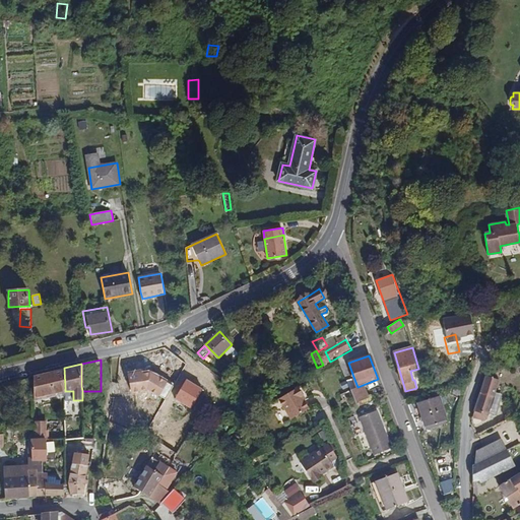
[(34,376),(35,396),(65,389),(64,368),(34,376)]
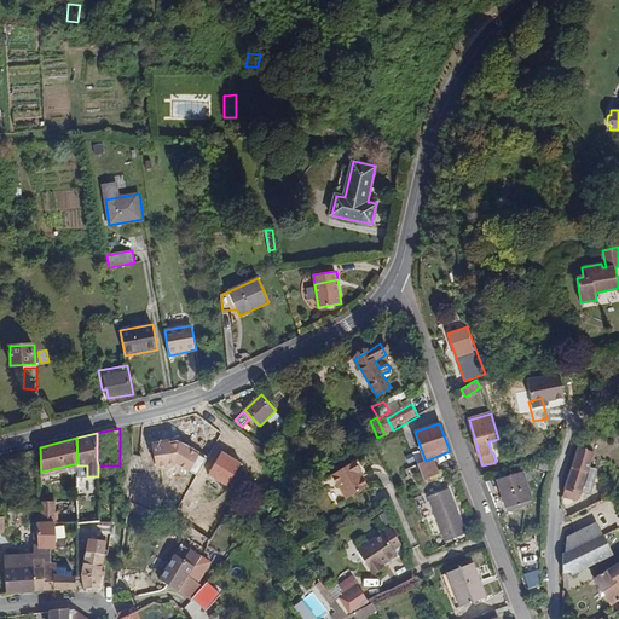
[(595,452),(579,447),(568,481),(566,489),(582,493),(586,479),(595,481),(599,469),(590,467),(595,452)]
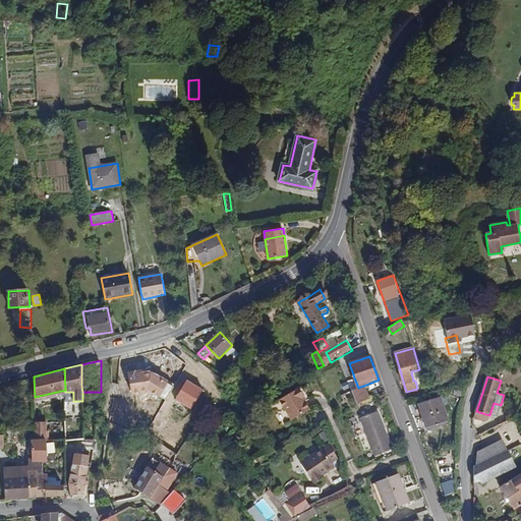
[(358,388),(354,378),(348,381),(351,390),(358,388)]
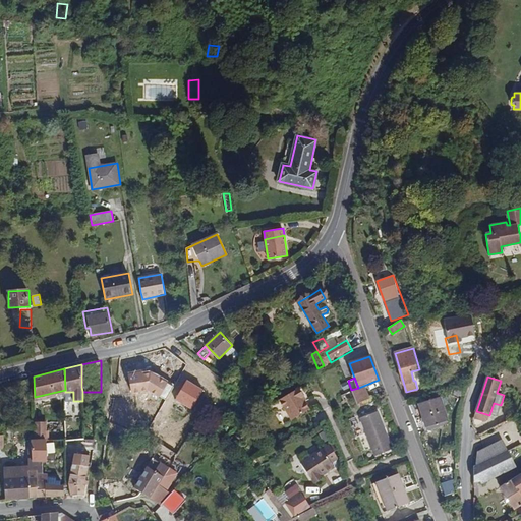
[(369,399),(363,386),(358,388),(351,390),(357,404),(369,399)]
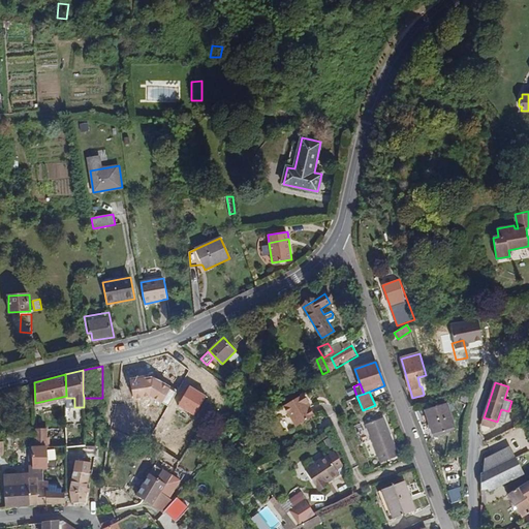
[(304,393),(283,406),(296,426),(313,414),(307,404),(309,403),(304,393)]
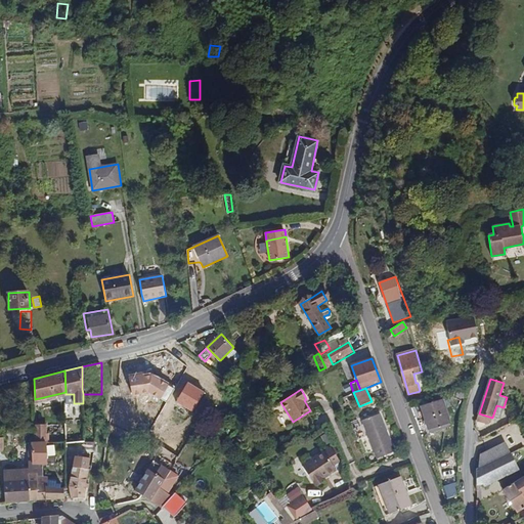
[(35,403),(66,396),(66,394),(66,392),(35,399),(35,403)]
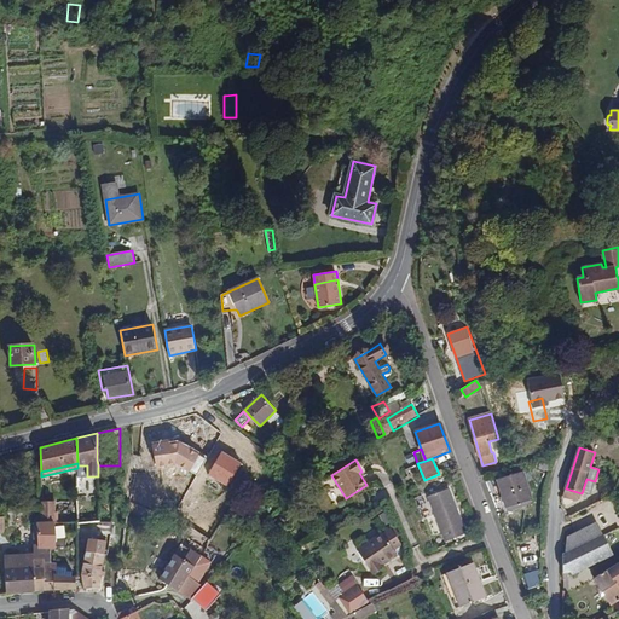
[(524,472),(498,480),(508,507),(532,499),(524,472)]
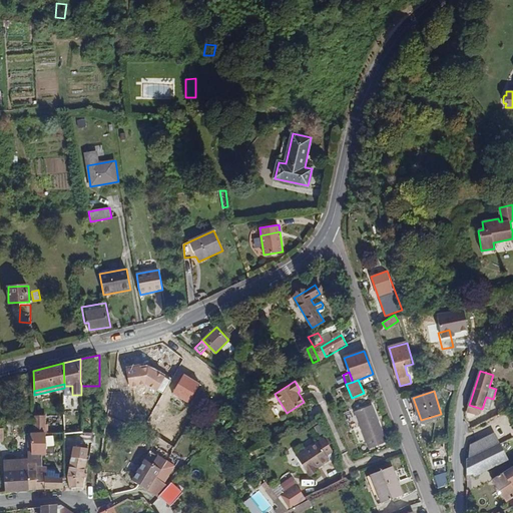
[(372,405),(355,412),(370,448),(386,442),(372,405)]
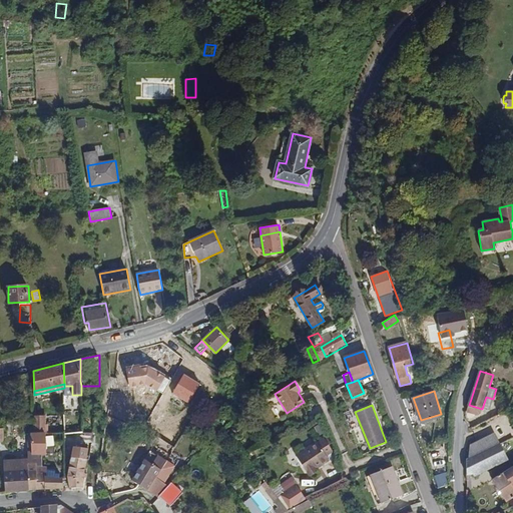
[(481,413),(482,409),(469,405),(467,412),(478,415),(481,413)]
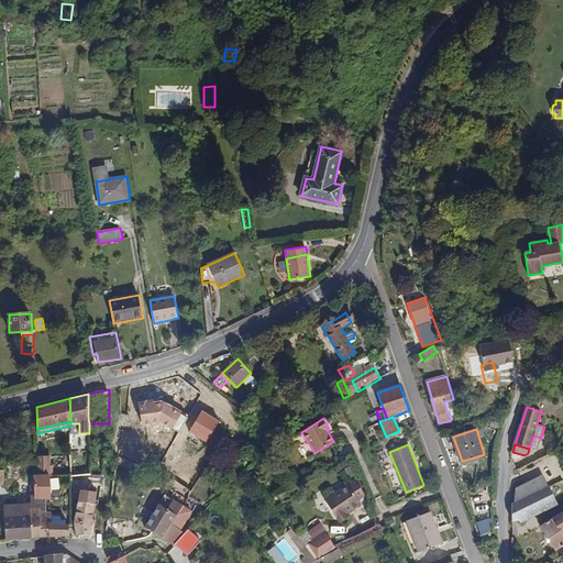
[(47,459),(37,459),(37,476),(48,475),(47,459)]
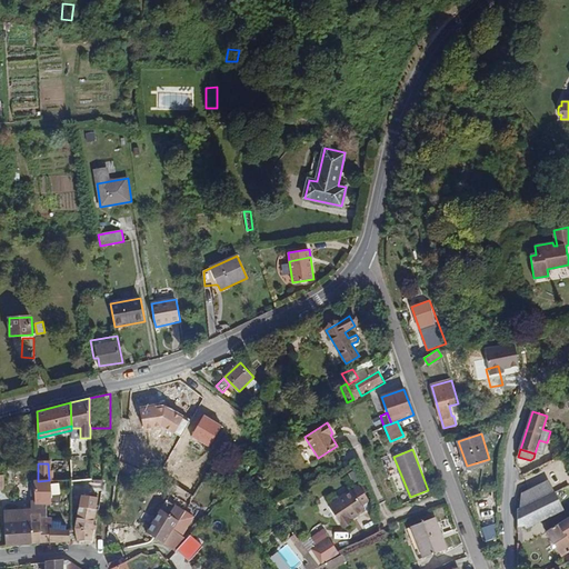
[(40,517),(47,518),(47,503),(51,503),(49,480),(38,481),(33,481),(35,500),(31,501),(30,510),(6,511),(7,547),(23,546),(42,545),(40,517)]
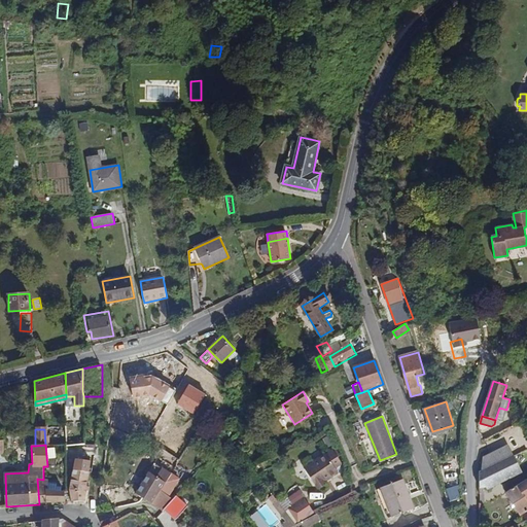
[(96,446),(85,445),(86,454),(95,455),(96,446)]
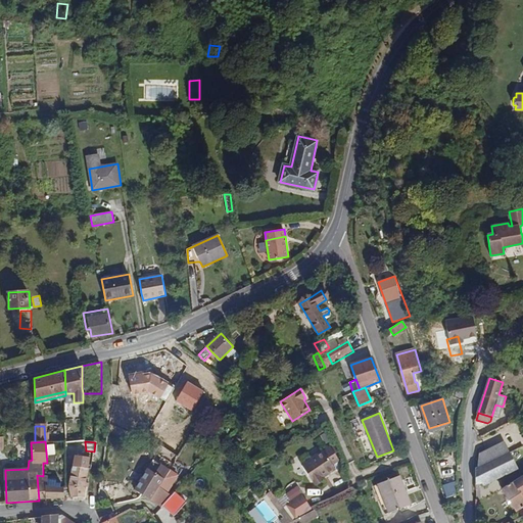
[(479,454),(477,467),(489,461),(509,450),(505,441),(479,454)]
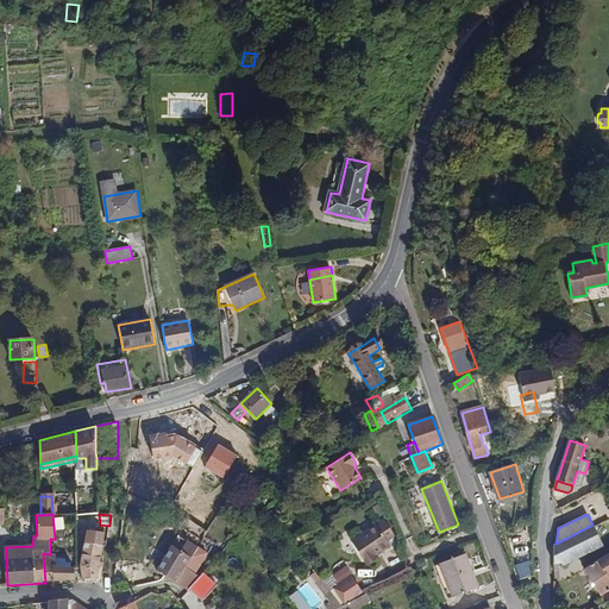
[(353,542),(365,562),(374,556),(390,545),(388,541),(396,537),(385,520),(353,542)]
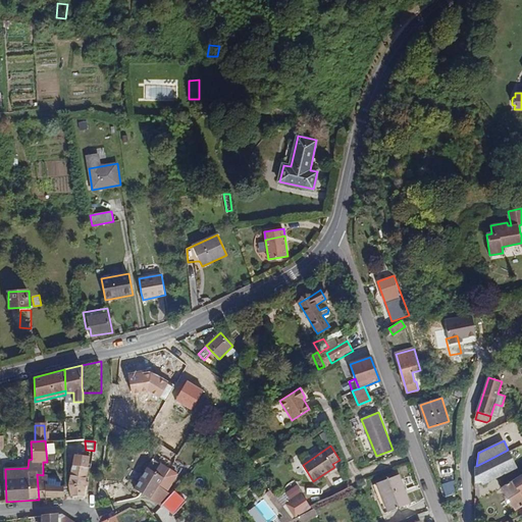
[(488,460),(476,466),(475,466),(475,483),(482,481),(483,484),(518,467),(509,450),(508,450),(488,460)]
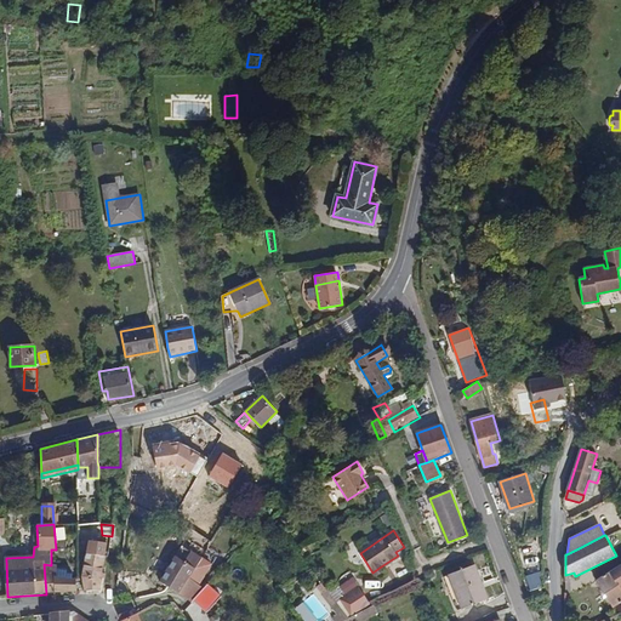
[(188,537),(183,546),(201,557),(208,548),(188,537)]
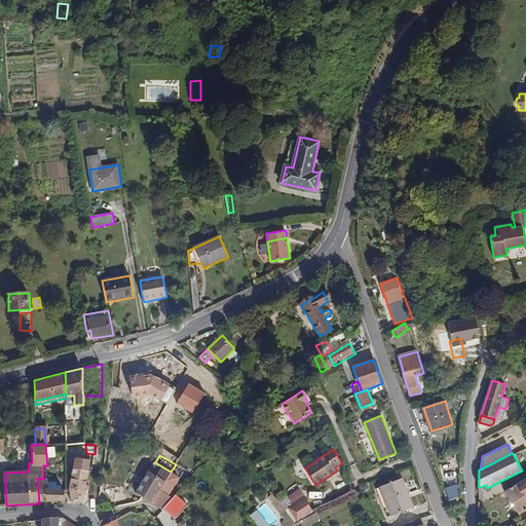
[(74,465),(73,470),(88,472),(90,459),(75,457),(74,465)]
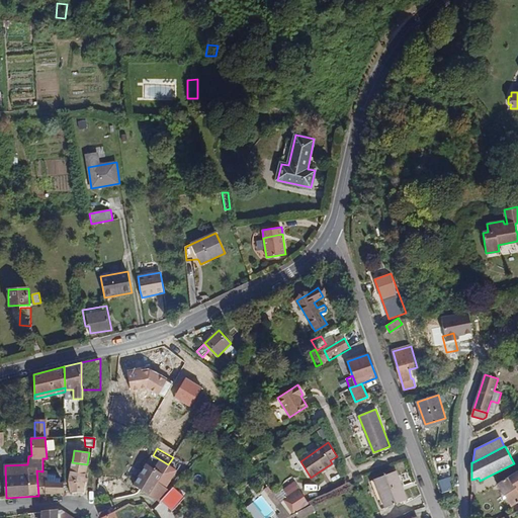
[(150,496),(157,483),(168,464),(153,455),(134,486),(143,491),(150,496)]
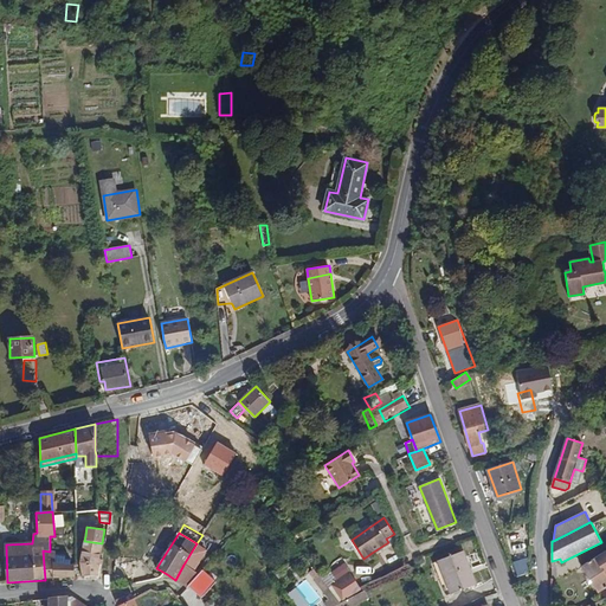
[(84,541),(83,548),(81,563),(83,577),(90,577),(97,575),(102,543),(84,541)]
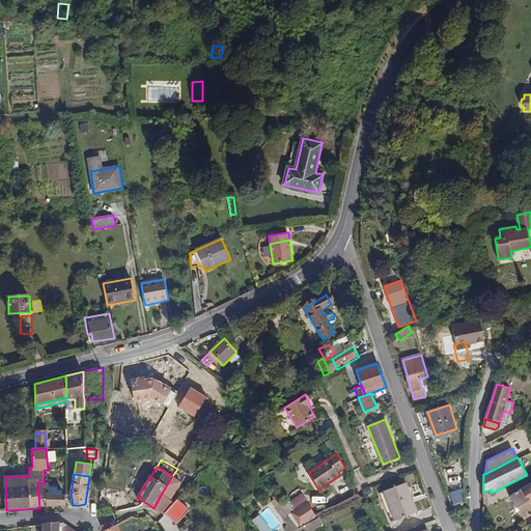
[(182,482),(172,476),(161,495),(170,500),(182,482)]
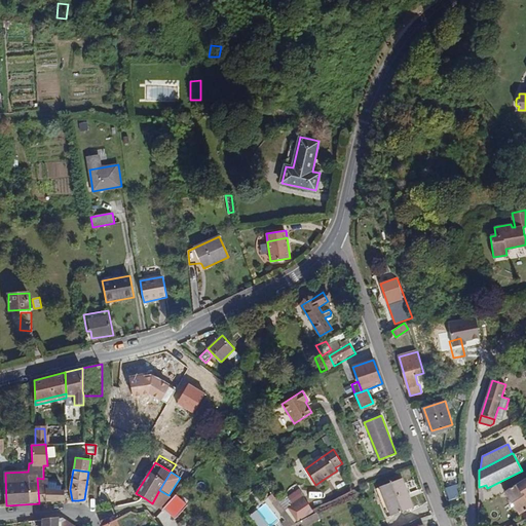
[(525,477),(504,491),(519,514),(525,509),(525,477)]
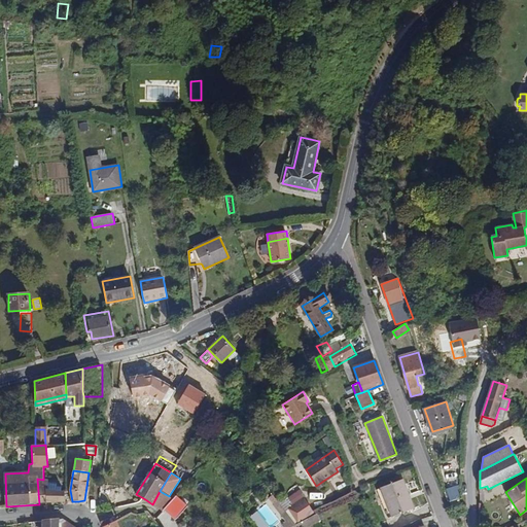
[(47,486),(47,480),(43,480),(37,479),(39,504),(50,503),(64,502),(63,492),(54,490),(54,487),(47,486)]
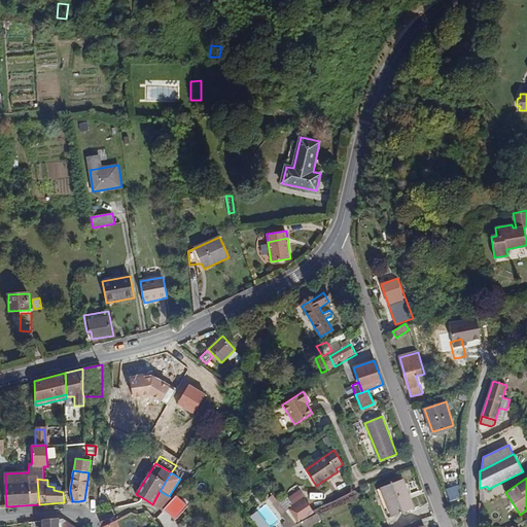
[(402,480),(382,487),(392,516),(414,507),(402,480)]
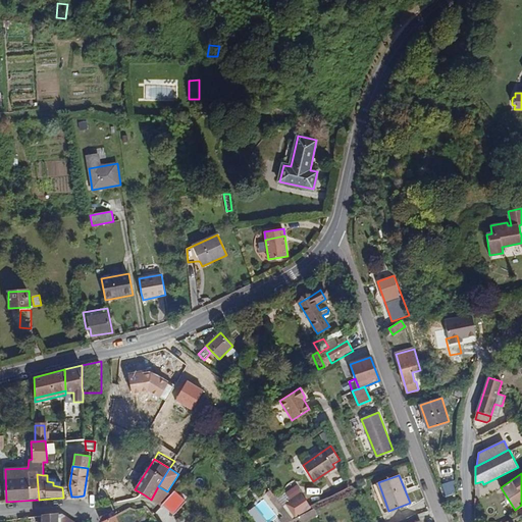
[(322,480),(320,476),(313,481),(315,485),(322,480)]
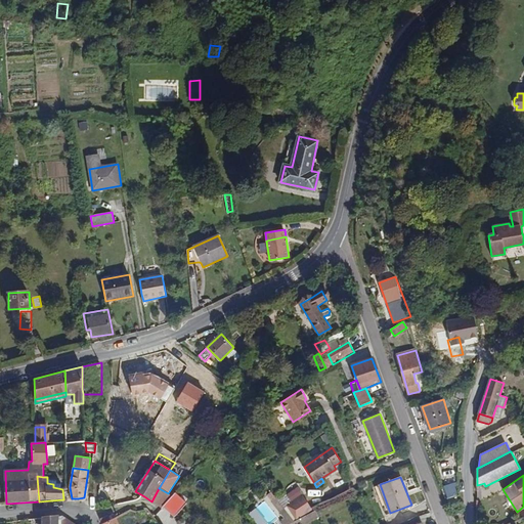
[(173,496),(168,493),(159,488),(151,501),(161,508),(162,508),(173,496)]
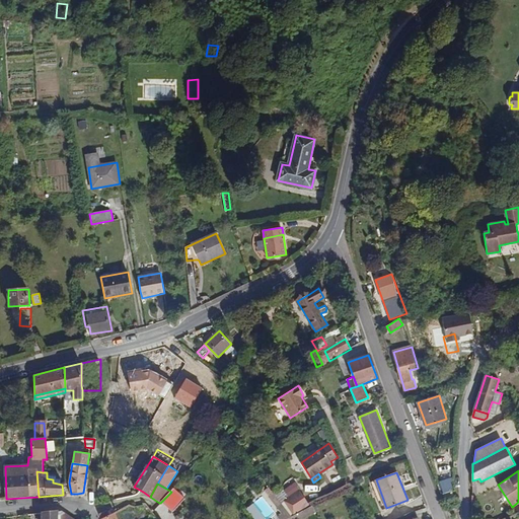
[(276,505),(288,498),(282,489),(270,497),(276,505)]
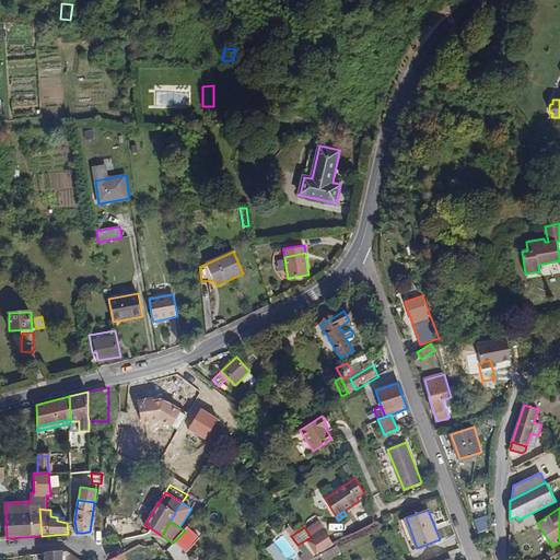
[(319,533),(329,547),(334,545),(324,529),(319,533)]
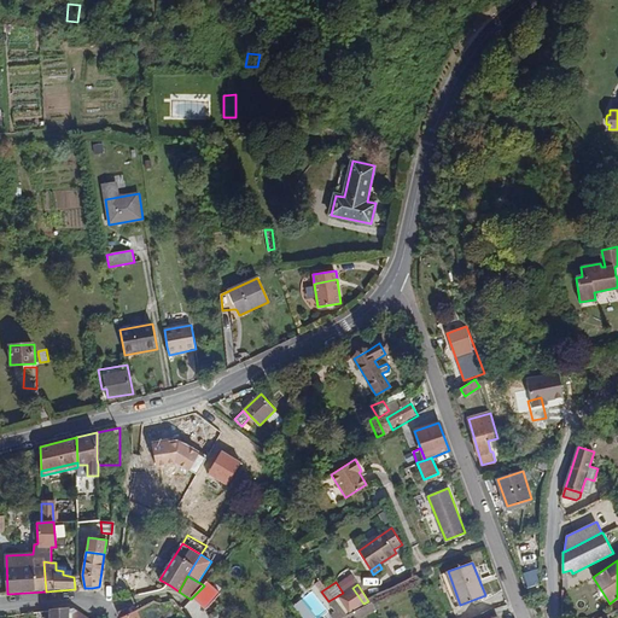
[(349,612),(363,604),(353,588),(339,598),(349,612)]
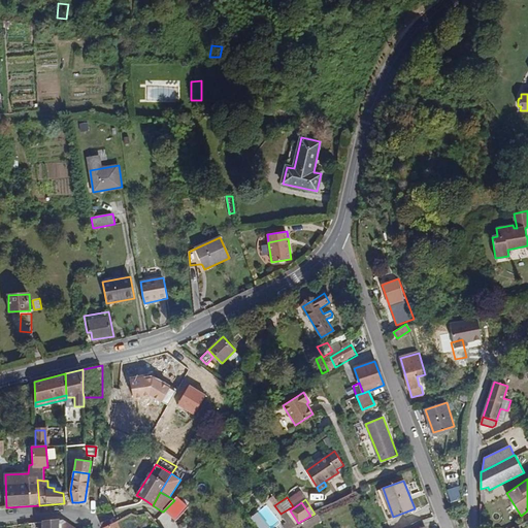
[(285,527),(292,527),(297,525),(287,513),(283,516),(289,523),(284,526),(285,527)]
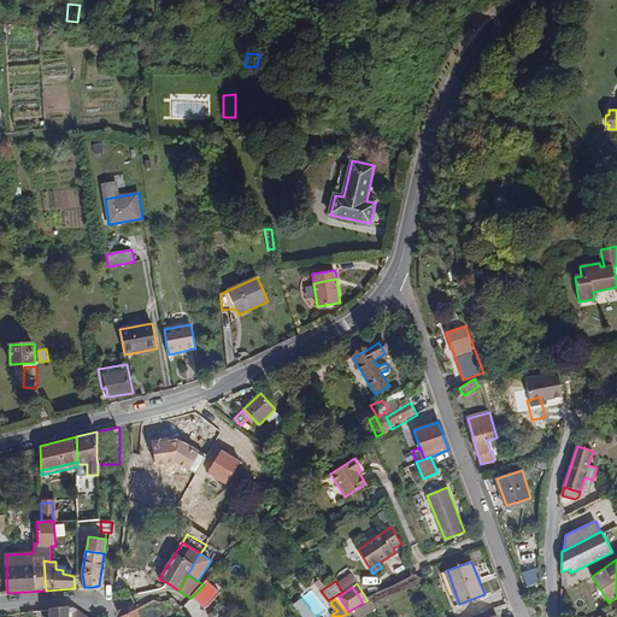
[(341,616),(359,616),(375,610),(371,603),(364,605),(347,613),(341,616)]
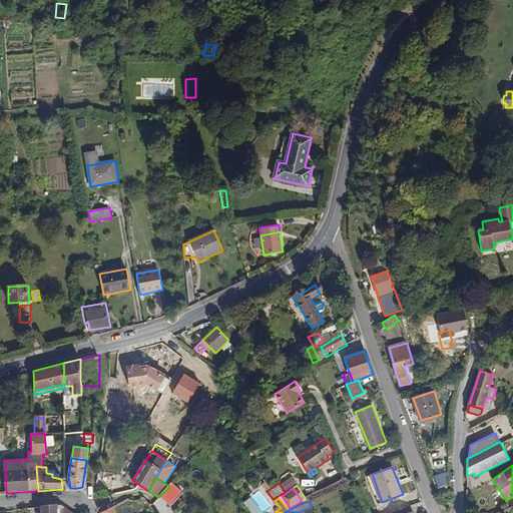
[(33,507),(33,512),(71,512),(61,504),(40,507),(33,507)]
